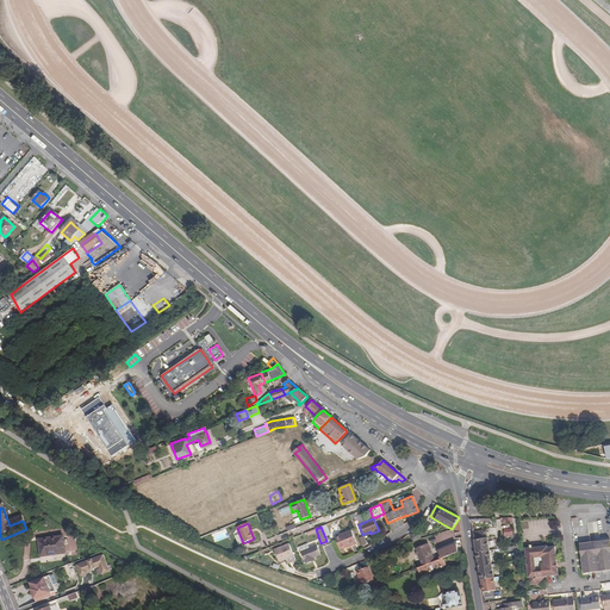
[(216,542),(229,536),(225,528),(212,534),(216,542)]
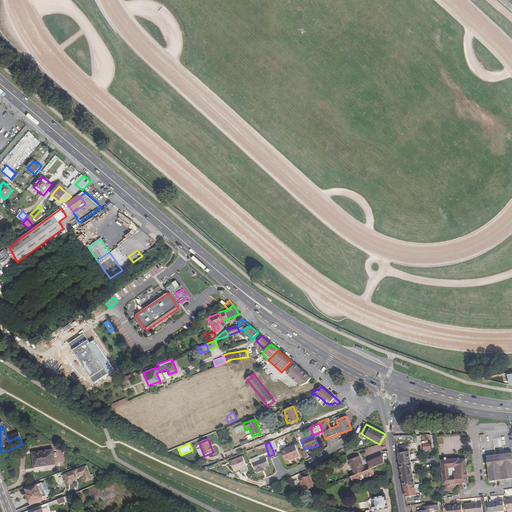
[(285,462),(292,459),(291,458),(299,455),(295,445),(281,451),(285,462)]
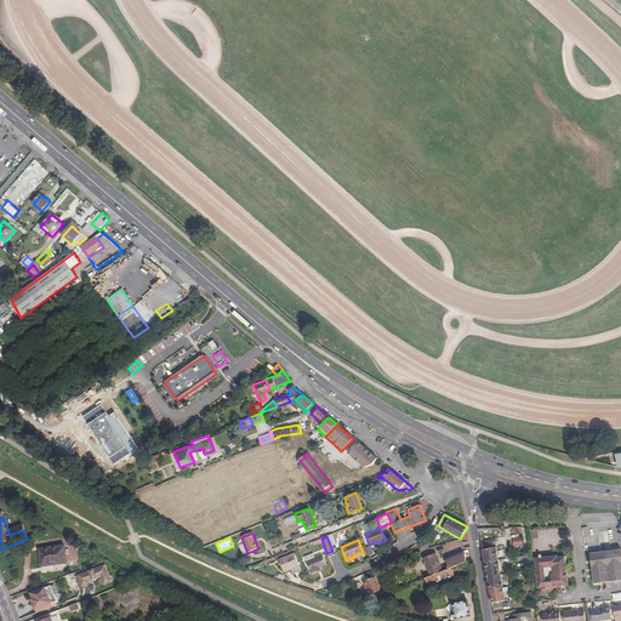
[(485,563),(499,560),(497,547),(491,547),(490,540),(482,541),(485,563)]
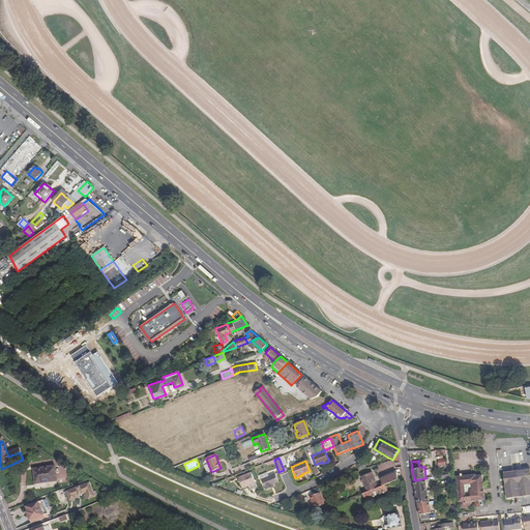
[(34,470),(35,483),(36,490),(57,488),(56,481),(55,467),(34,470)]
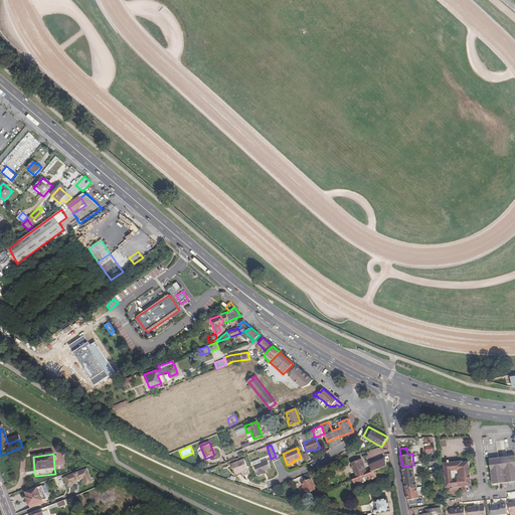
[(514,457),(503,459),(507,483),(514,482),(514,457)]
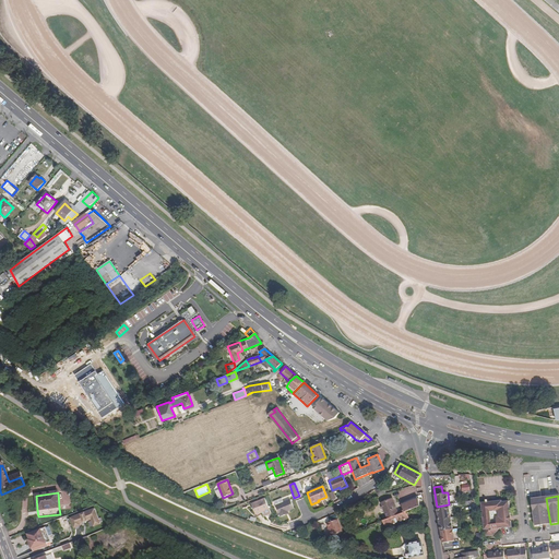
[(383,509),(388,519),(399,514),(392,498),(382,502),(382,501),(381,502),(383,507),(383,509)]
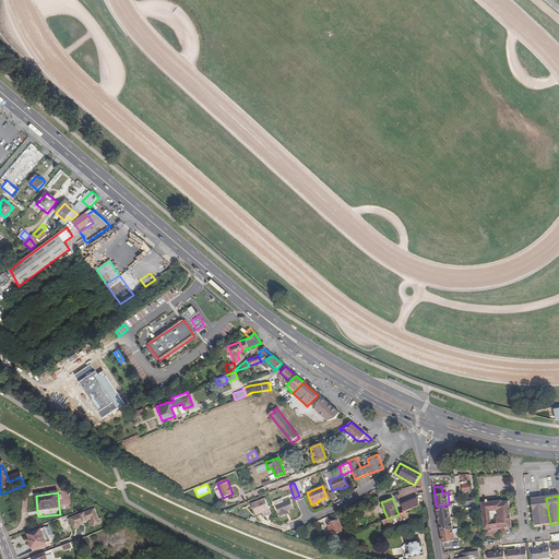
[(550,524),(546,498),(532,499),(533,504),(535,506),(533,509),(535,526),(550,524)]
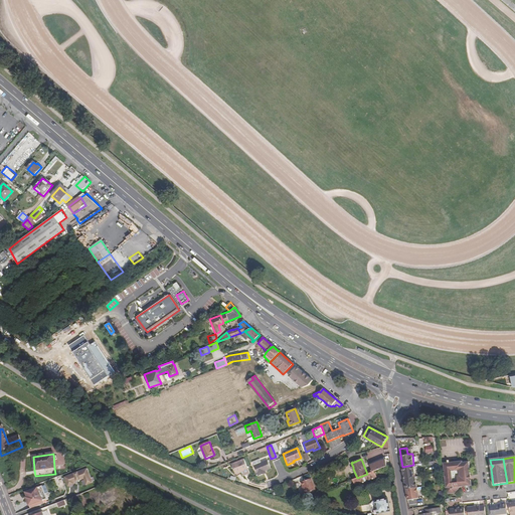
[(243,460),(231,465),(235,475),(247,470),(243,460)]
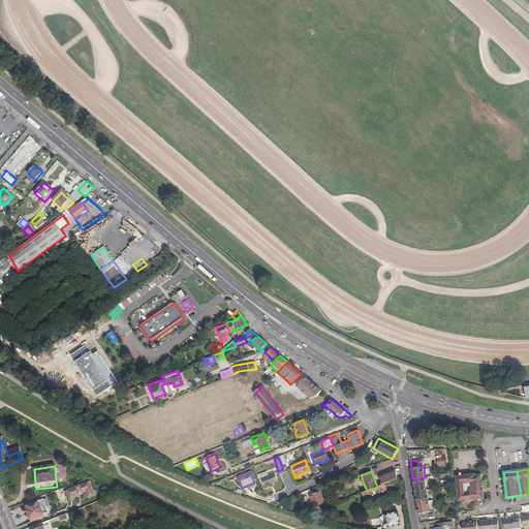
[(380,477),(383,485),(384,485),(397,479),(397,472),(380,477)]
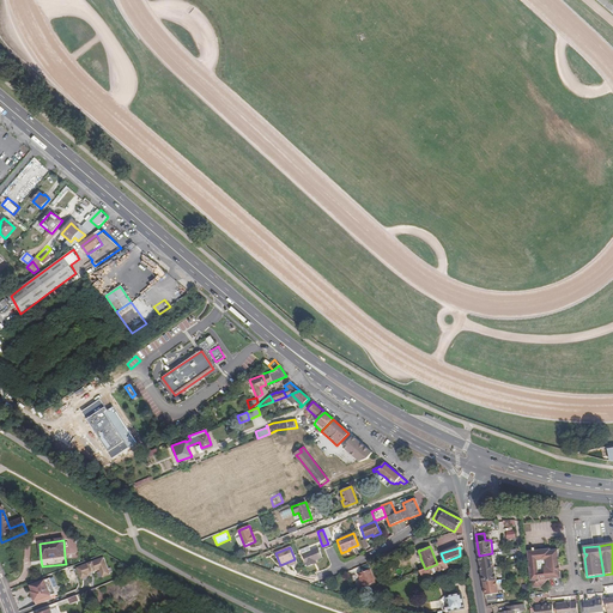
[(311,562),(315,560),(322,558),(317,548),(302,554),(307,568),(313,565),(311,562)]
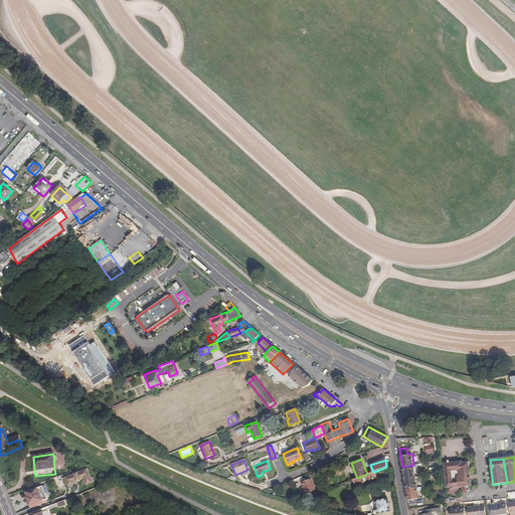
[(461,486),(458,461),(445,463),(448,493),(456,493),(461,486)]
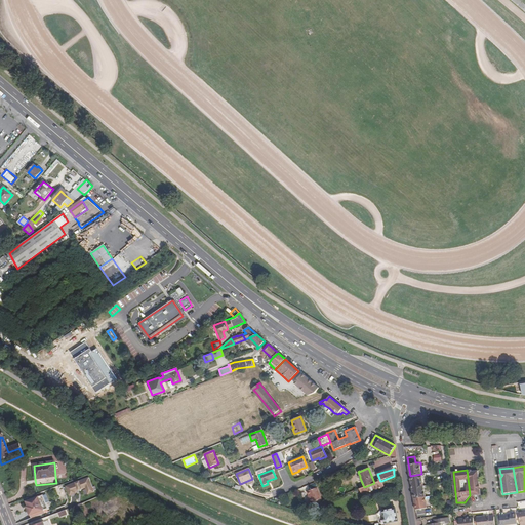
[(478,484),(480,484),(479,471),(470,471),(470,470),(467,470),(470,495),(482,494),(481,488),(478,489),(478,484)]
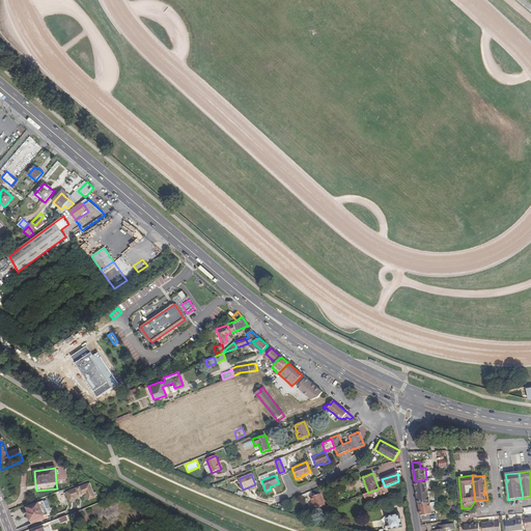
[(428,491),(426,479),(415,481),(417,493),(428,491)]
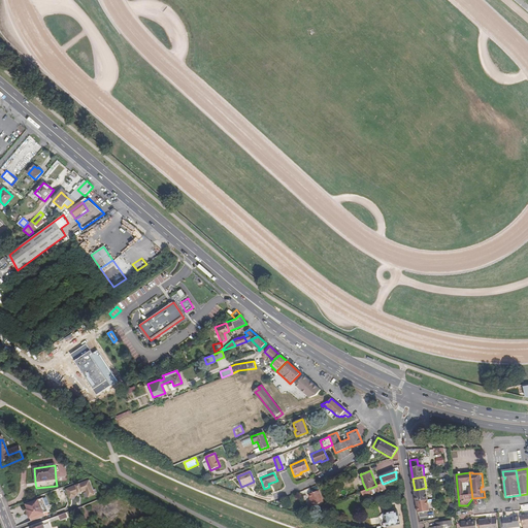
[(90,480),(66,489),(70,498),(84,493),(86,499),(96,495),(90,480)]
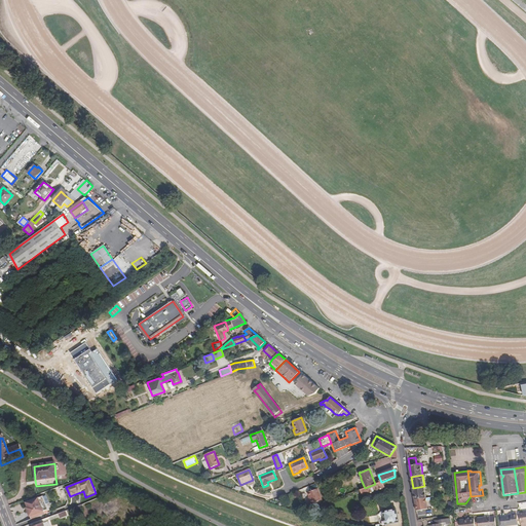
[(375,484),(365,488),(360,490),(363,496),(367,494),(367,495),(375,493),(374,491),(384,488),(382,482),(381,482),(375,484)]
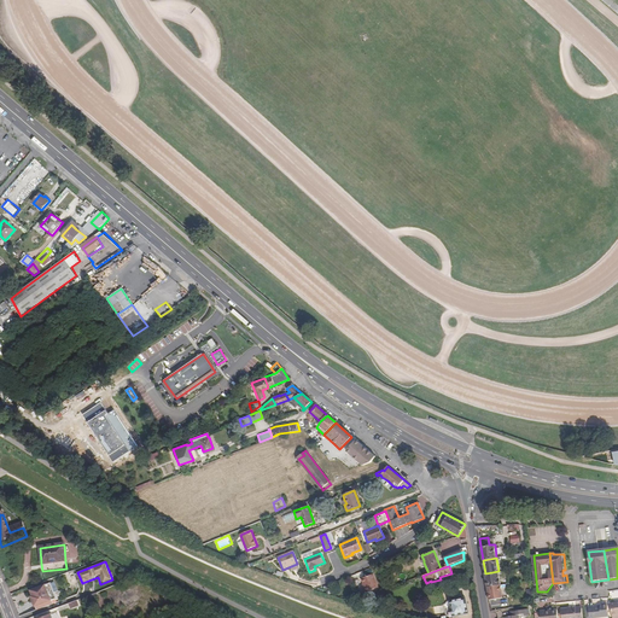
[(501,584),(499,571),(485,573),(488,587),(501,584)]
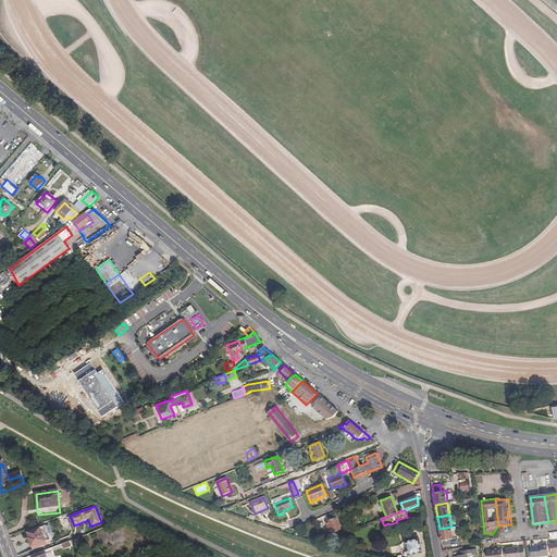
[(325,521),(326,525),(327,529),(326,529),(329,533),(331,533),(332,536),(339,534),(338,530),(339,530),(336,517),(325,521)]
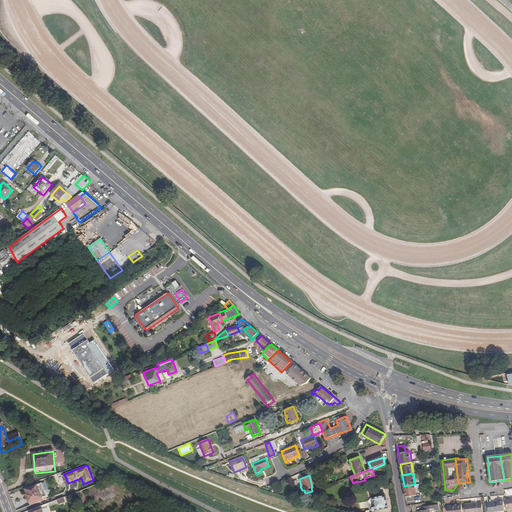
[(29,506),(46,499),(40,483),(24,490),(26,495),(25,495),(29,506)]
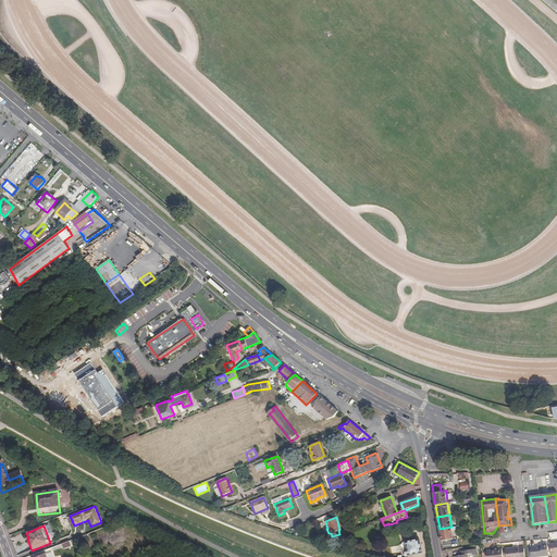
[(454,539),(452,527),(440,529),(442,541),(454,539)]
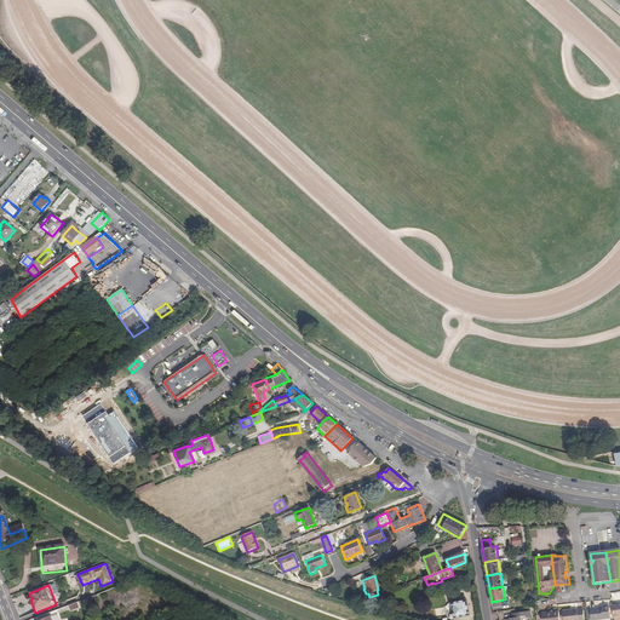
[(124,619),(141,619),(178,606),(176,600),(124,619)]
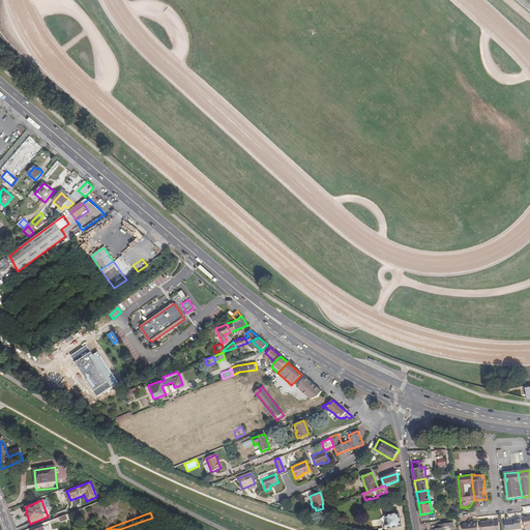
[(399,513),(386,516),(388,529),(401,526),(399,513)]
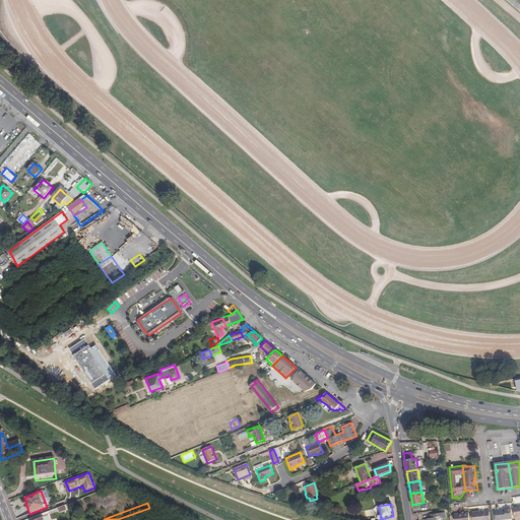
[(152,519),(149,508),(118,519),(152,519)]
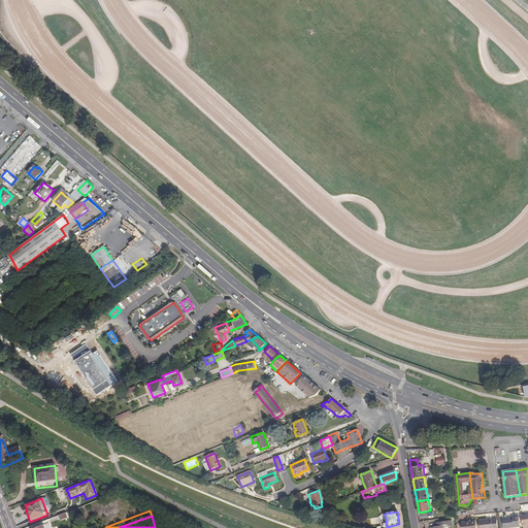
[(522,527),(521,517),(518,518),(518,519),(515,520),(503,521),(504,527),(522,527)]
